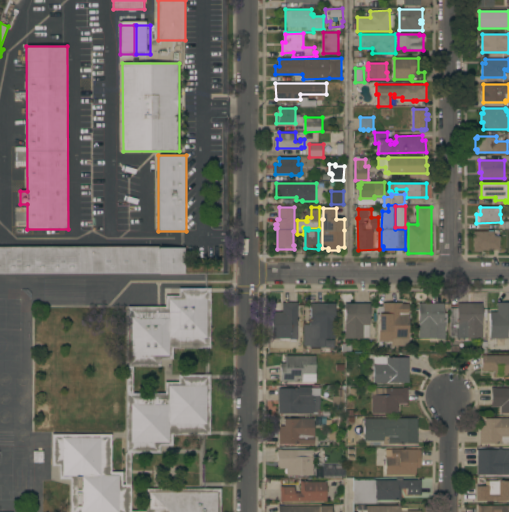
[(495,231),(495,236),(501,236),(501,250),(483,250),(484,251),(474,251),(474,231),(495,231)]
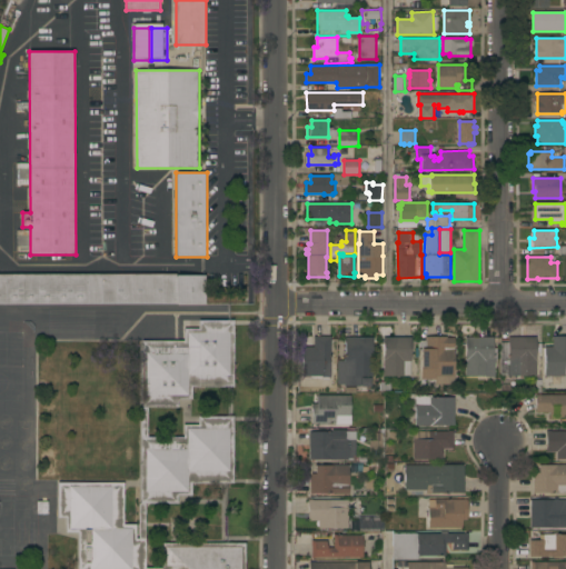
[(0,275),(206,275),(206,306),(0,305),(0,275)]
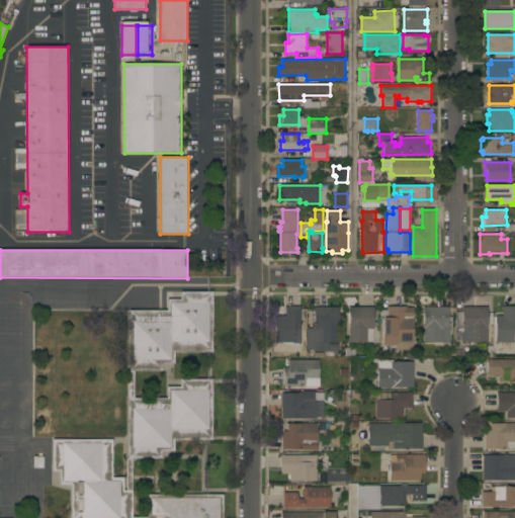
[(168,310),(168,298),(181,298),(181,291),(213,291),(213,352),(175,352),(175,363),(163,363),(163,371),(136,370),(136,397),(168,398),(168,386),(181,386),(181,378),(213,378),(213,440),(175,439),(175,451),(163,451),(163,458),(134,458),(134,516),(149,517),(149,494),(225,494),(224,517),(72,517),(72,485),(61,485),(61,470),(54,470),(54,439),(114,439),(113,477),(125,477),(124,490),(127,490),(127,458),(129,458),(129,371),(130,371),(131,310),(168,310)]
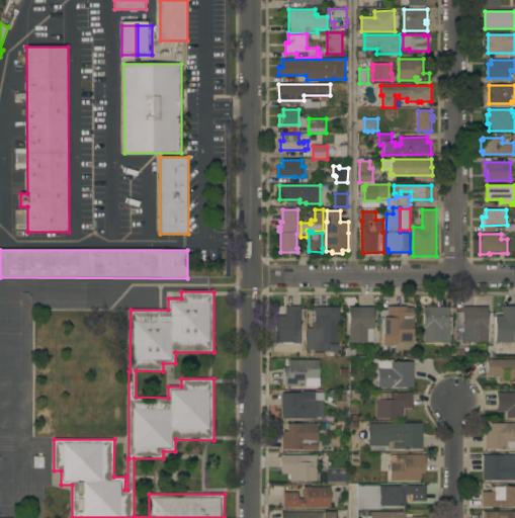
[(286,316),(286,306),(302,306),(303,343),(302,343),(302,345),(276,345),(276,342),(275,316),(286,316)]
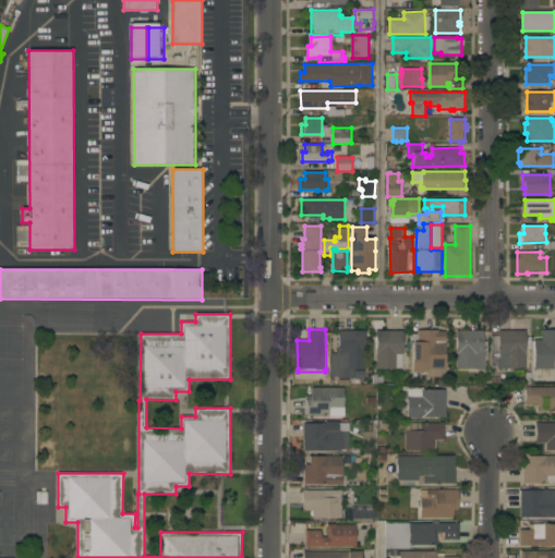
[(439,329),(439,331),(447,331),(447,377),(427,377),(427,372),(414,372),(414,342),(420,342),(420,335),(419,335),(419,329),(439,329)]
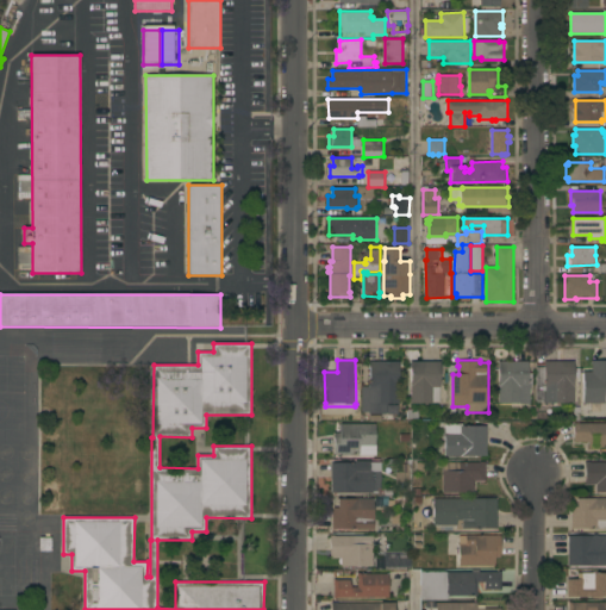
[(605,404),(585,403),(585,371),(593,371),(593,363),(593,360),(605,360),(605,404)]
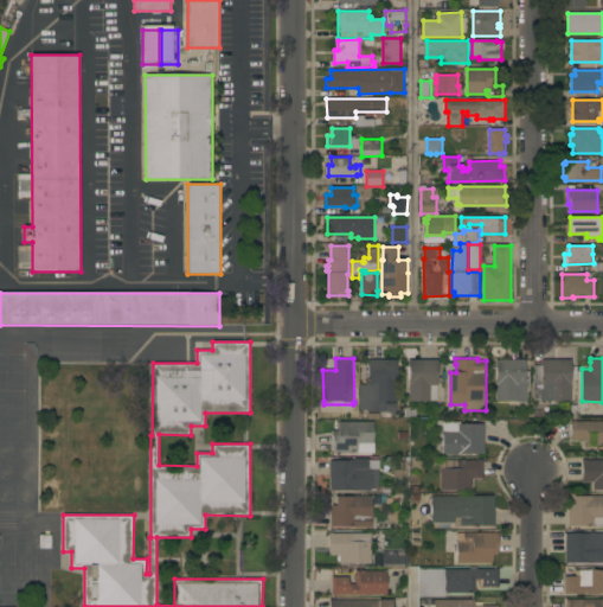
[(398,359),(398,401),(386,401),(386,411),(369,411),(369,409),(361,409),(361,384),(369,384),(369,359),(398,359)]
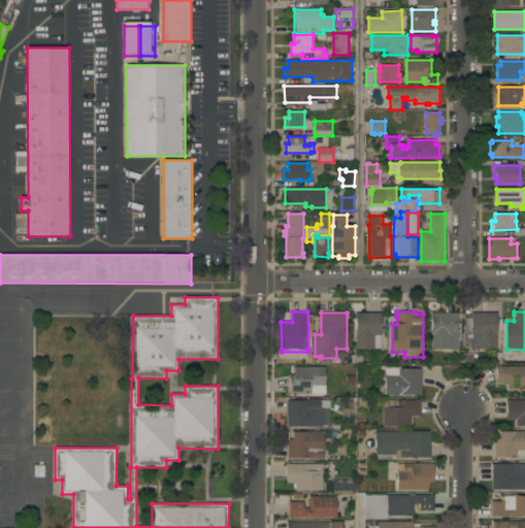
[(383,312),(383,335),(383,349),(357,349),(357,312),(383,312)]
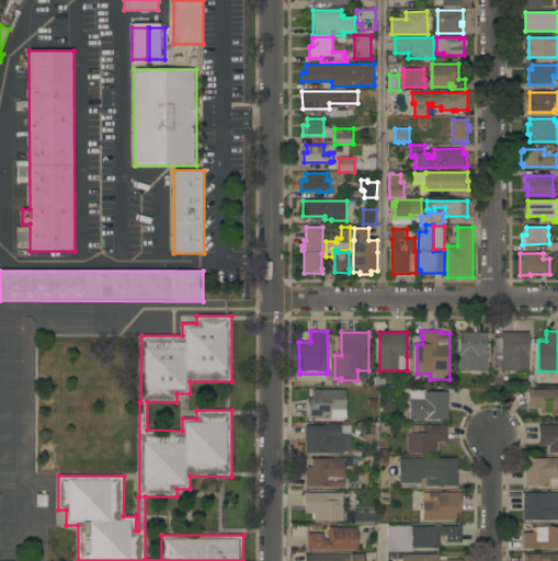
[(488,332),(488,343),(491,343),(491,356),(489,356),(489,371),(479,371),(479,370),(460,370),(460,332),(488,332)]
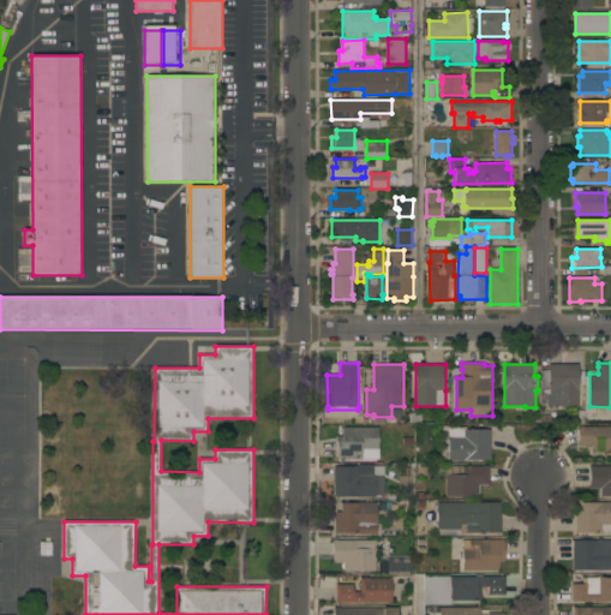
[(580,364),(580,406),(541,406),(541,370),(550,370),(550,364),(580,364)]
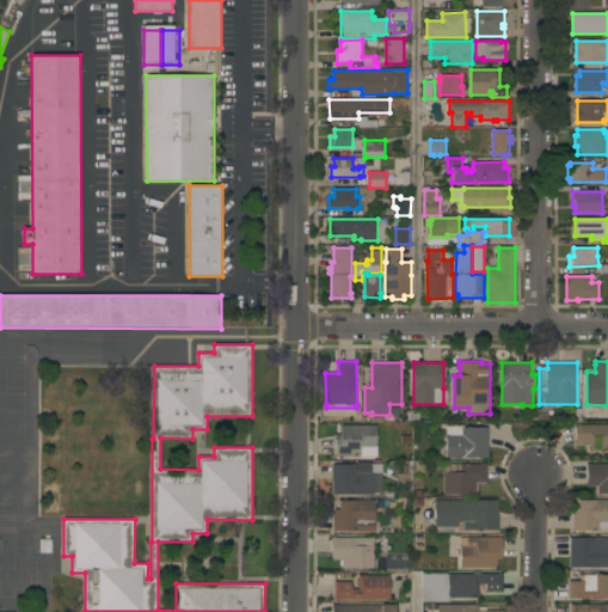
[(378,424),(378,446),(379,446),(379,457),(361,457),(361,456),(337,456),(337,434),(342,434),(342,424),(378,424)]
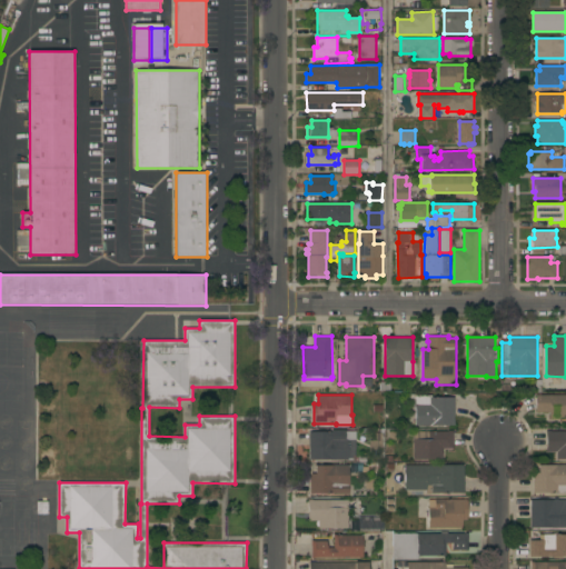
[(432,395),(432,397),(456,397),(456,418),(450,417),(449,426),(417,425),(417,395),(432,395)]
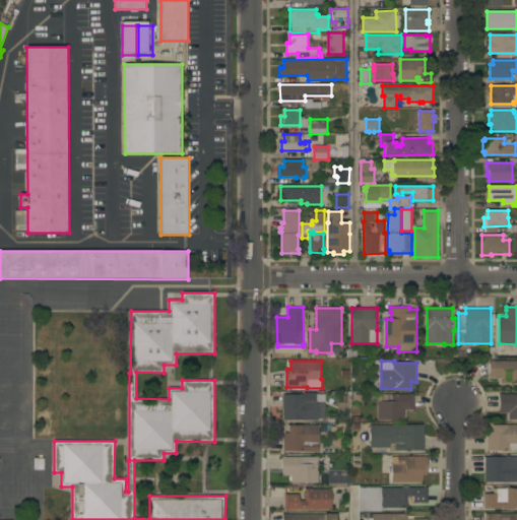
[(516,381),(511,381),(511,371),(506,371),(507,381),(503,381),(503,377),(491,377),(491,361),(516,361),(516,381)]
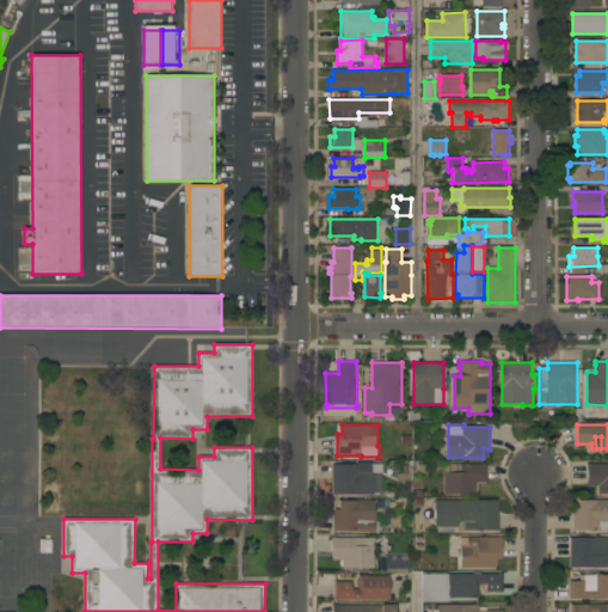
[(357,464),(375,463),(375,472),(384,472),(384,494),(375,494),(333,495),(333,464),(357,464)]
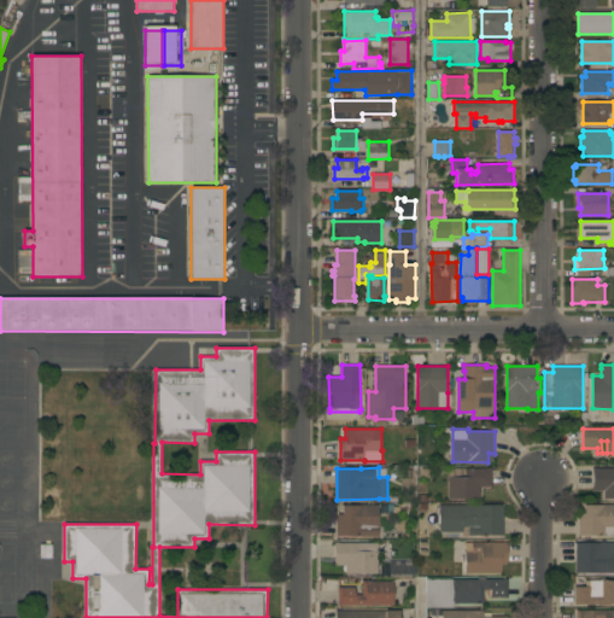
[(487,468),(487,467),(492,467),(492,488),(481,488),(481,499),(450,499),(450,477),(450,468),(487,468)]
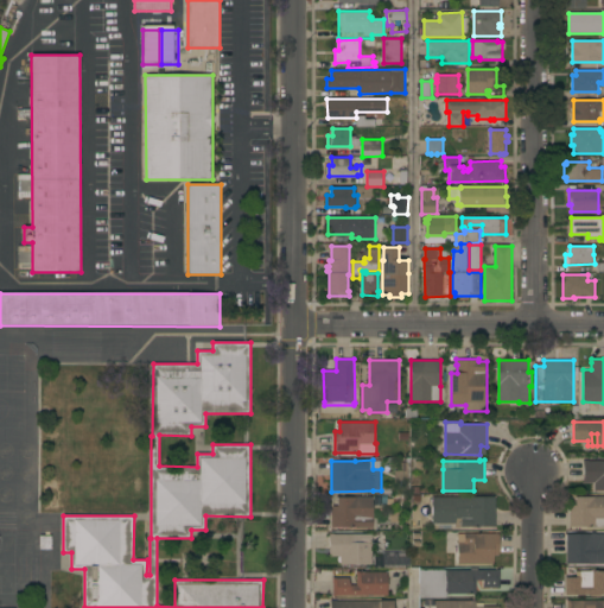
[(584,460),(590,460),(590,461),(603,461),(603,491),(595,491),(595,479),(587,479),(587,482),(584,482),(584,460)]
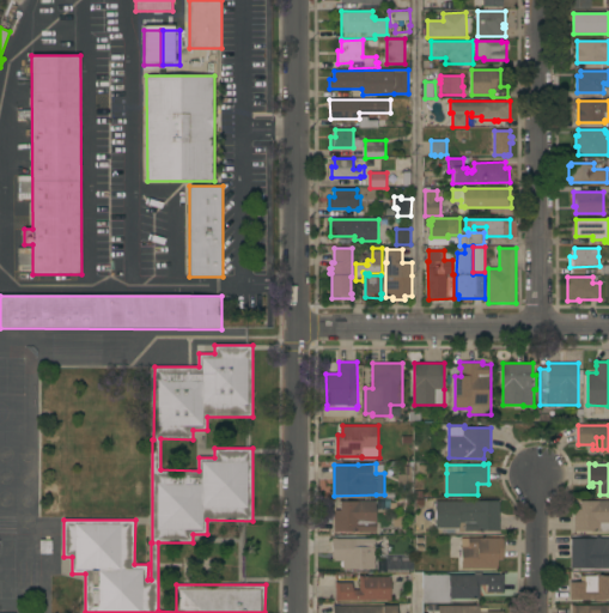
[(412,485),(399,485),(400,474),(405,474),(405,466),(413,466),(412,485)]
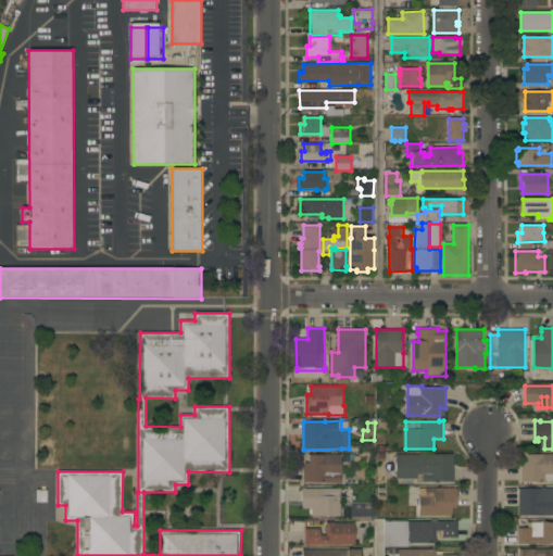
[(342,454),(342,482),(326,482),(304,482),(304,463),(310,463),(310,454),(342,454)]
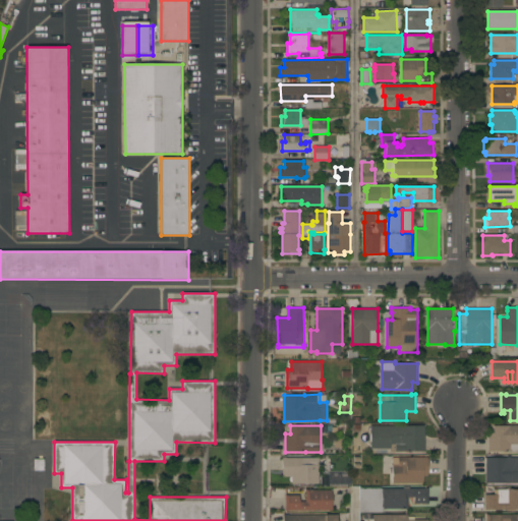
[(425,425),(426,452),(403,452),(398,452),(391,452),(391,449),(371,449),(371,446),(369,446),(369,441),(371,441),(371,435),(369,435),(369,429),(371,429),(371,425),(425,425)]
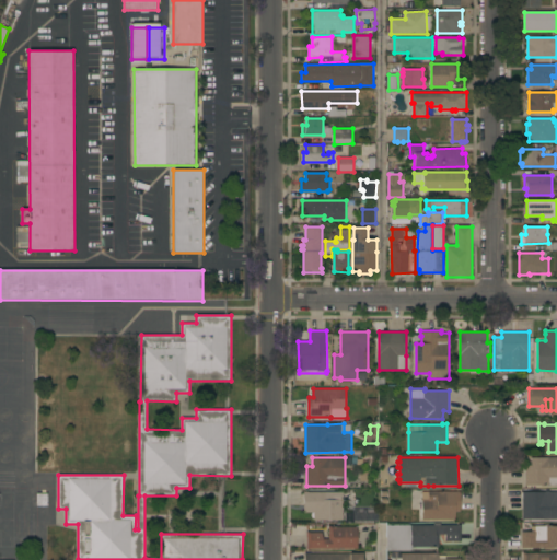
[(556,486),(549,486),(549,485),(525,485),(525,465),(532,465),(532,457),(556,457),(556,486)]
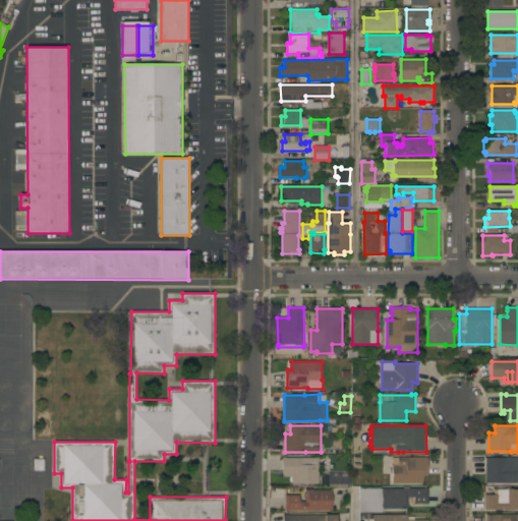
[(508,457),(508,456),(512,456),(512,457),(517,457),(517,483),(486,483),(486,457),(508,457)]
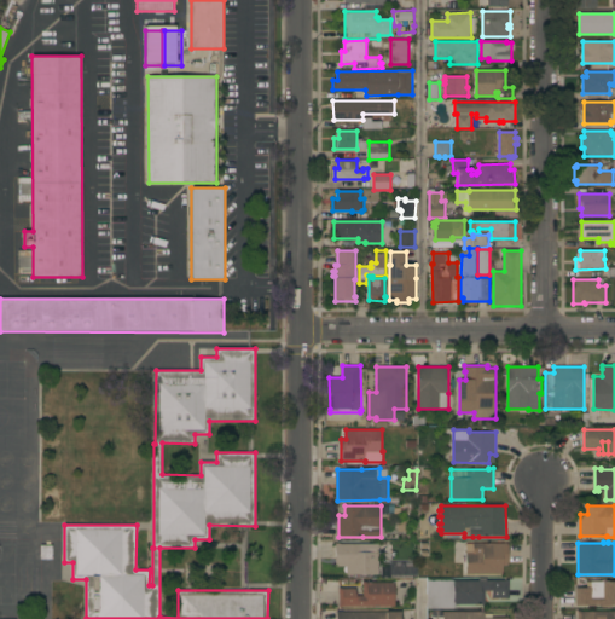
[(363,544),(372,544),(372,551),(379,551),(379,574),(347,574),(347,566),(347,562),(340,562),(340,566),(336,566),(337,543),(363,544)]
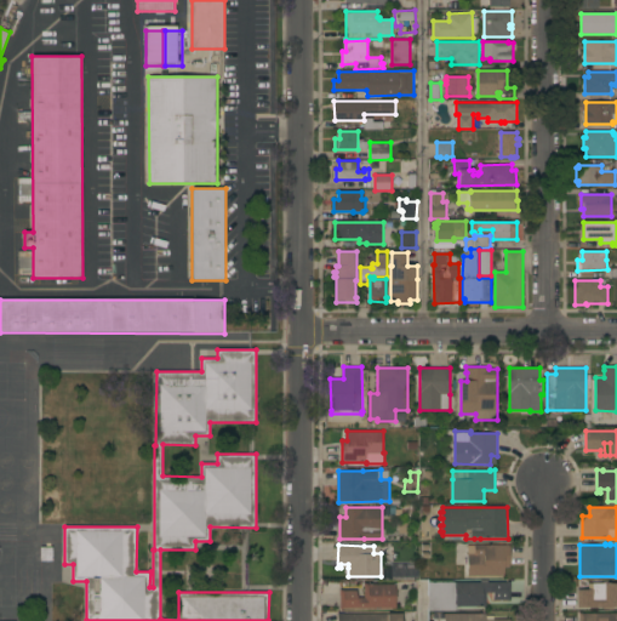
[(510,545),(510,568),(504,568),(506,576),(469,576),(469,546),(510,545)]
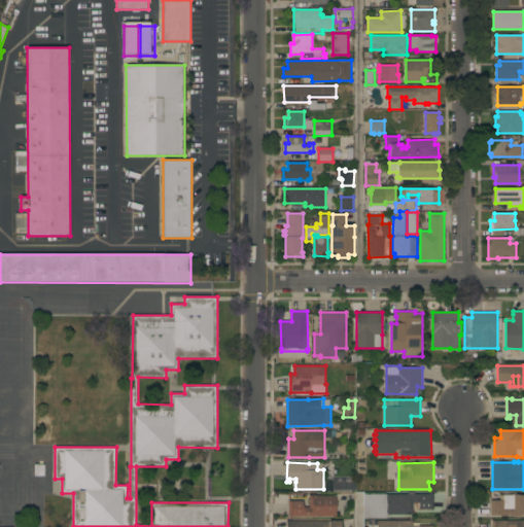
[(335,480),(334,489),(355,491),(356,482),(335,480)]
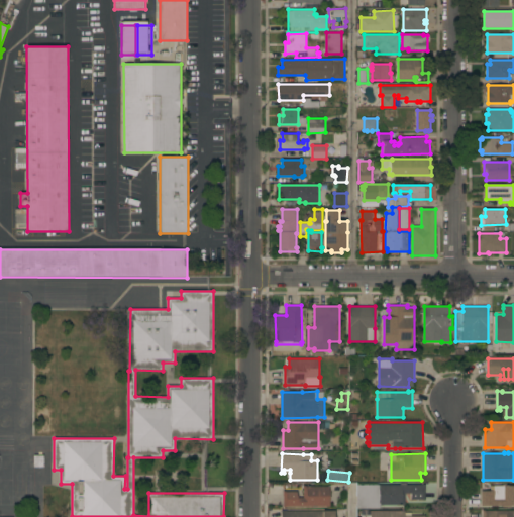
[(358,483),(380,483),(380,485),(401,485),(401,483),(407,483),(407,484),(426,484),(426,499),(412,499),(411,493),(406,494),(406,504),(390,505),(390,506),(385,506),(385,505),(381,505),(381,508),(358,508),(358,483)]
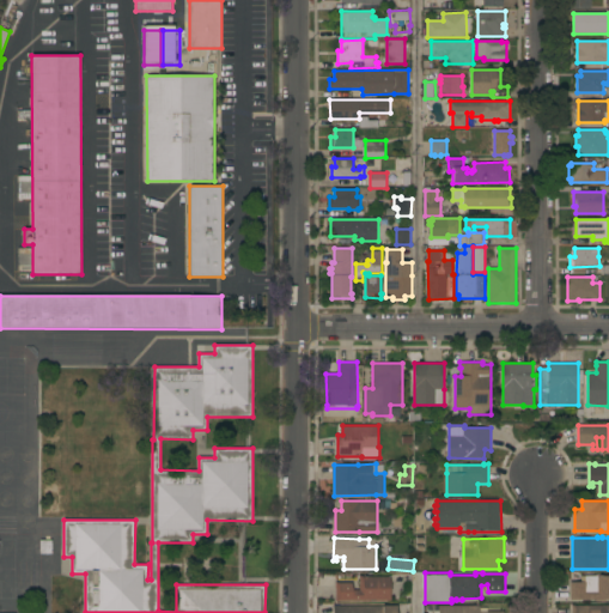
[(336,582),(354,582),(354,589),(360,589),(360,576),(393,576),(393,600),(340,600),(340,601),(336,601),(336,582)]
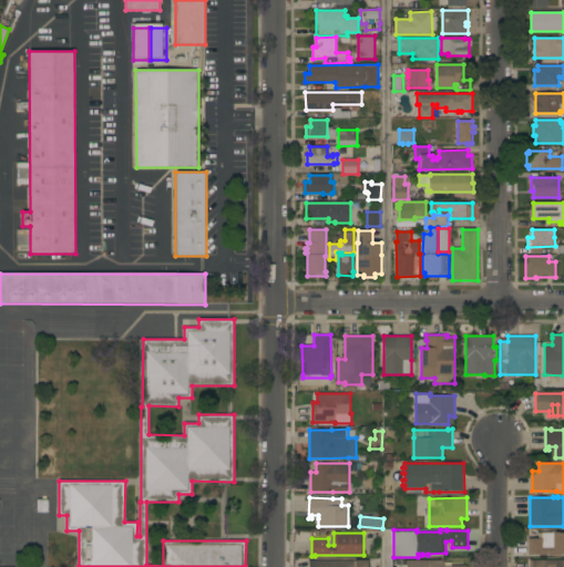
[(530,538),(544,538),(544,533),(563,533),(563,553),(530,554),(530,538)]
